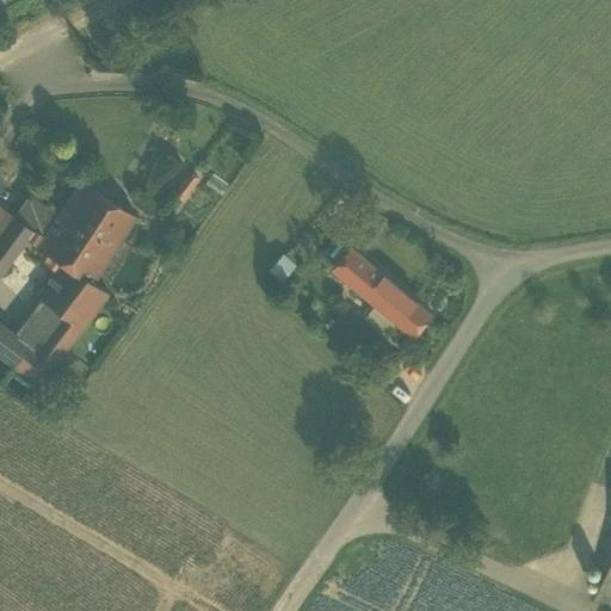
[(239,130),(239,153),(251,152),(251,130),(239,130)]
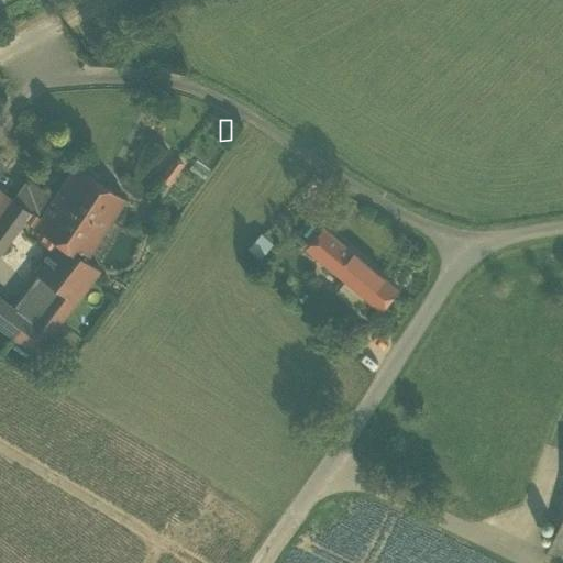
[(124,199),(75,166),(53,199),(39,220),(34,228),(57,244),(58,242),(85,260),(124,199)]
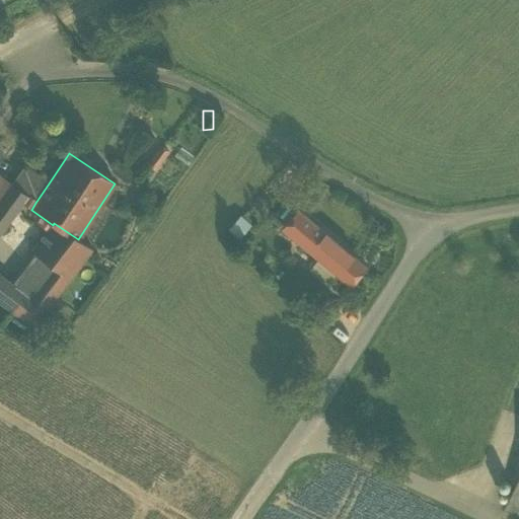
[(35,203),(49,183),(24,165),(11,182),(27,197),(35,203)]
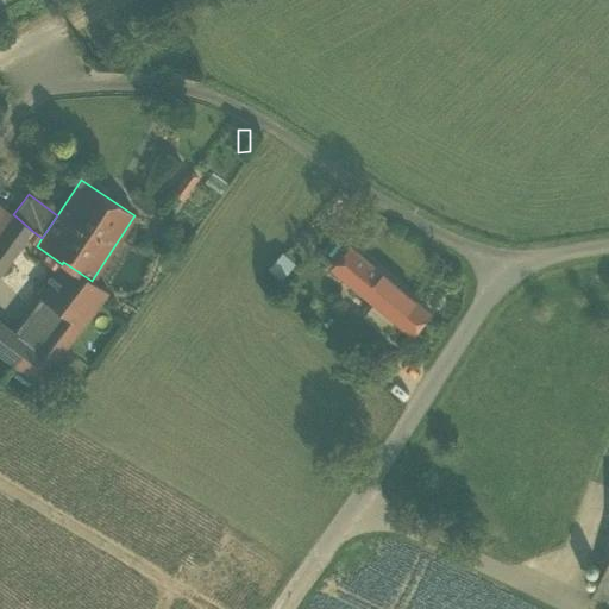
[(0,232),(13,214),(0,205),(0,232)]
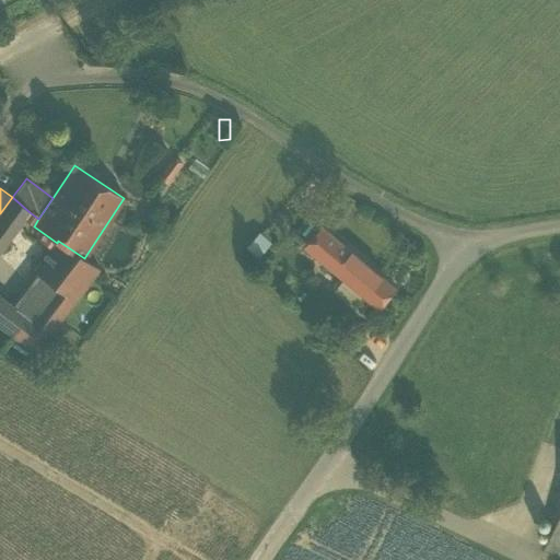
[(0,252),(30,212),(12,197),(0,213),(0,252)]
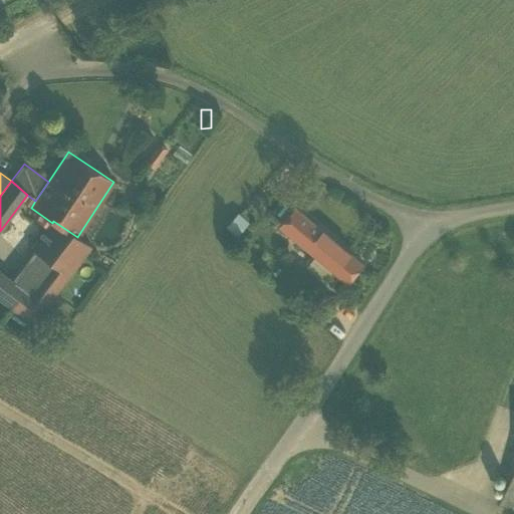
[(281,227),(301,244),(315,225),(296,209),(281,227)]
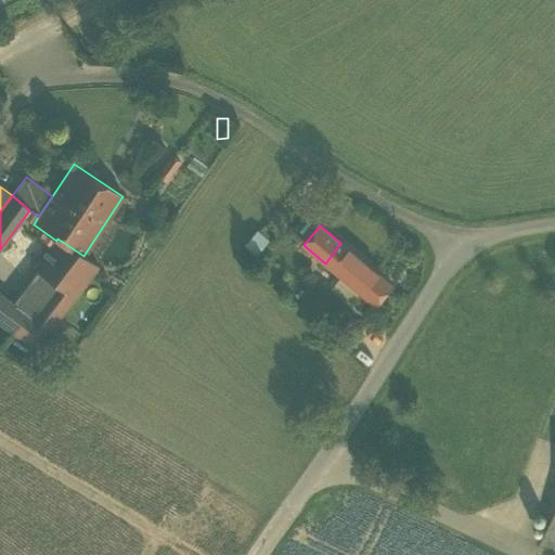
[(98,268),(84,256),(57,239),(56,241),(34,269),(38,273),(26,289),(49,305),(61,287),(75,298),(98,268)]
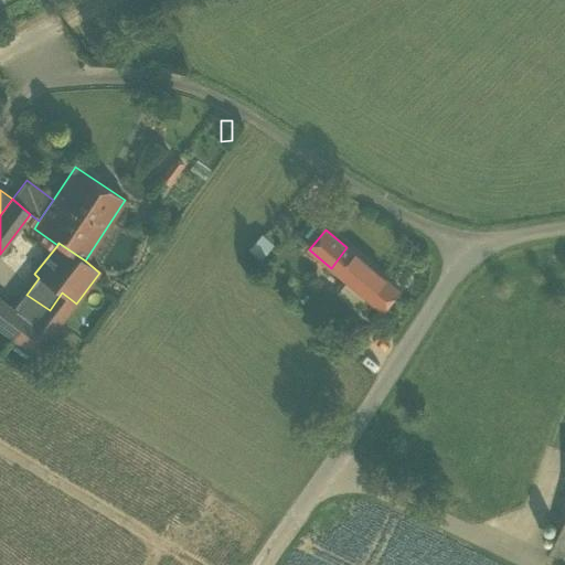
[(347,247),(331,268),(383,312),(400,291),(347,247)]
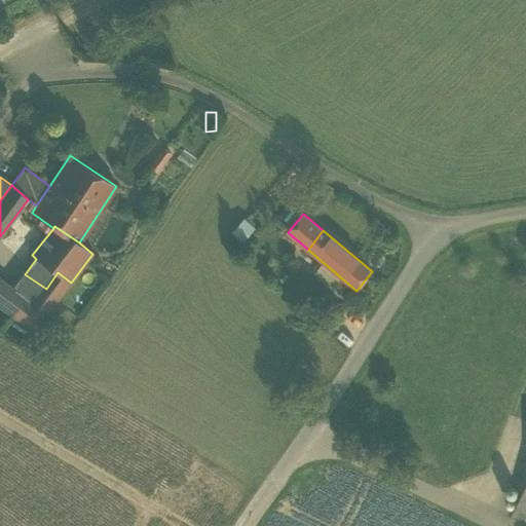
[(46,289),(25,274),(13,290),(1,307),(34,332),(71,283),(58,272),(46,289)]
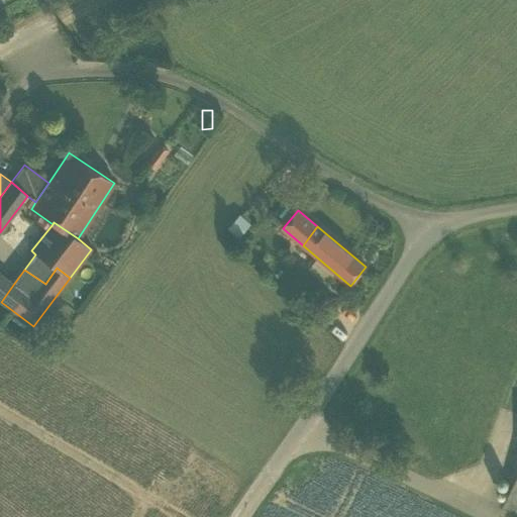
[(0,275),(0,301),(1,302),(13,285),(0,275)]
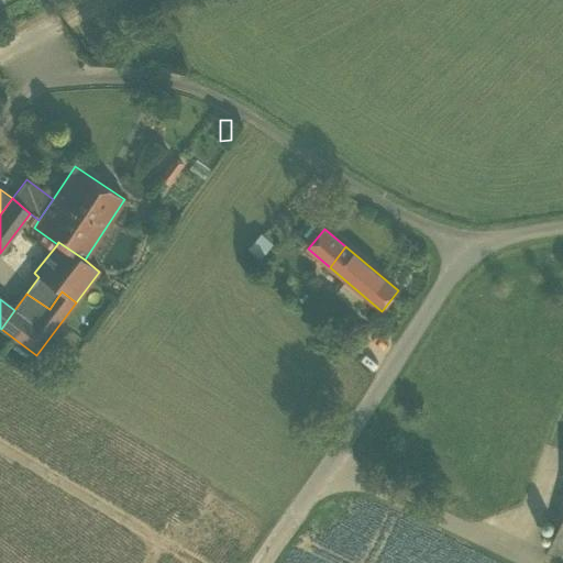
[(562,561),(562,520),(548,553),(562,561)]
